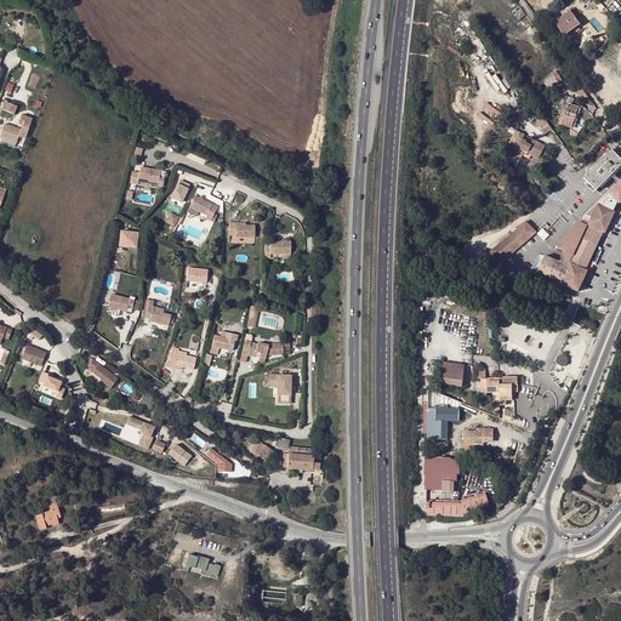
[(519,20),(525,15),(520,7),(513,13),(519,20)]
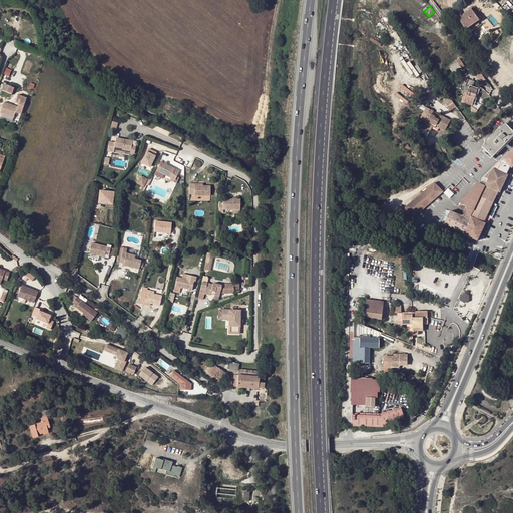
[(479,20),(470,9),(458,18),(466,29),(479,20)]
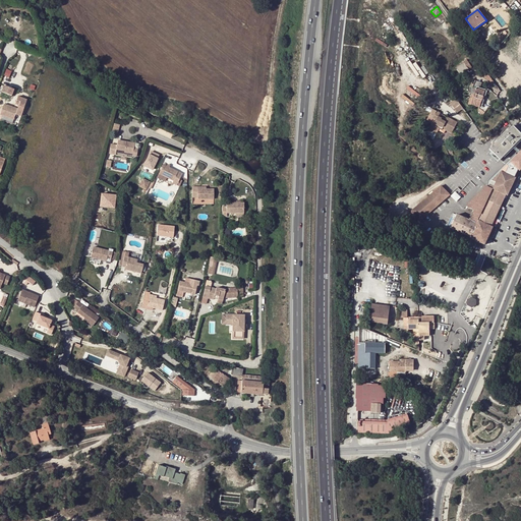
[(467,69),(463,63),(457,67),(461,73),(467,69)]
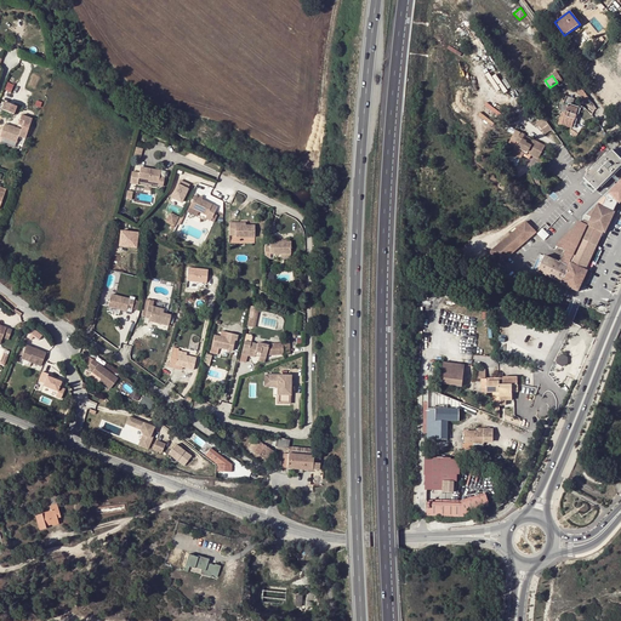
[(590,100),(577,84),(573,89),(577,93),(579,92),(586,102),(590,100)]
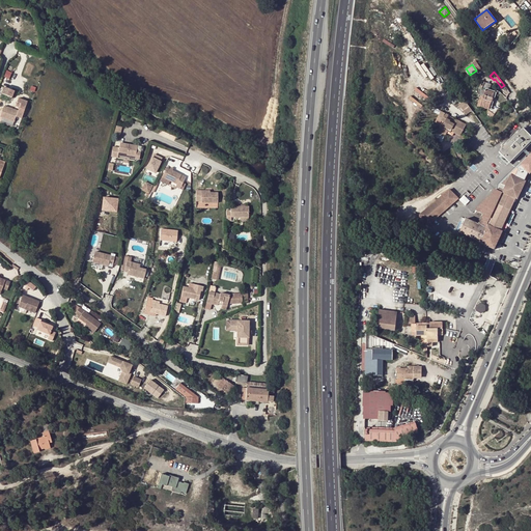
[(480,95),(477,106),(480,107),(488,109),(491,104),(493,105),(496,92),(496,91),(495,91),(490,89),(492,84),(484,81),(482,85),(480,84),(479,87),(480,88),(478,94),(480,95)]
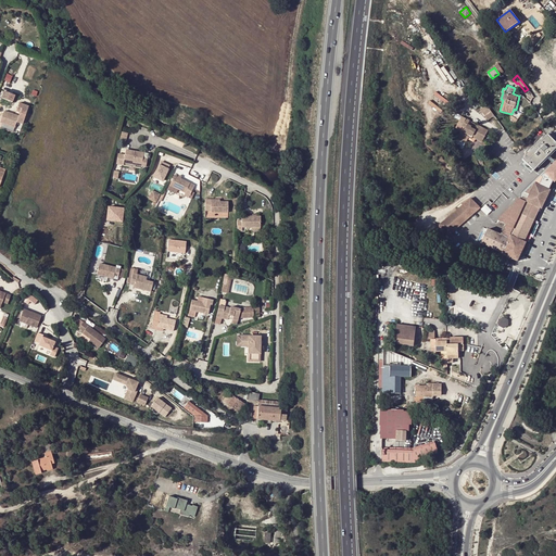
[(15,93),(3,89),(1,97),(12,101),(15,93)]
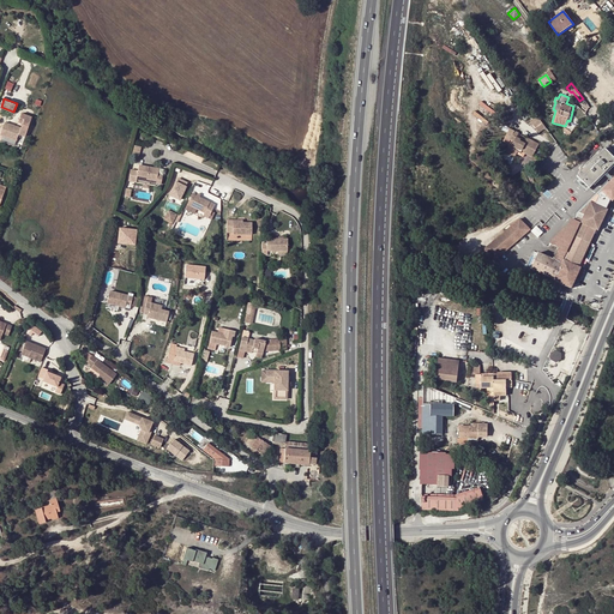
[(537,115),(531,120),(540,132),(546,127),(537,115)]
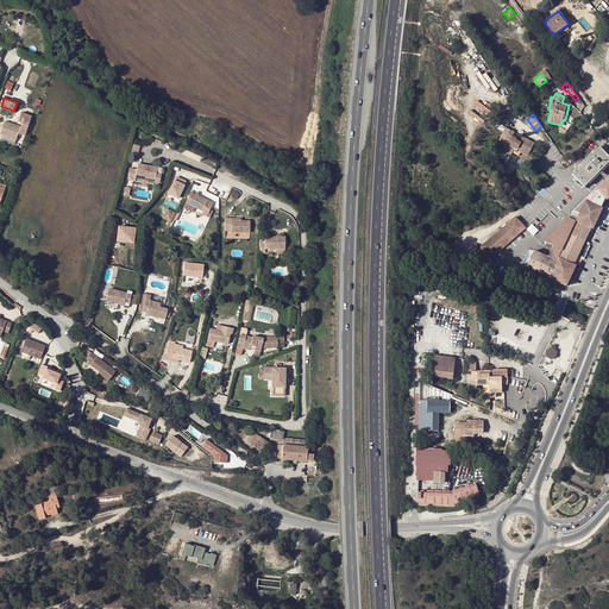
[(20,127),(5,121),(0,133),(17,139),(17,137),(18,137),(20,133),(18,133),(20,127)]
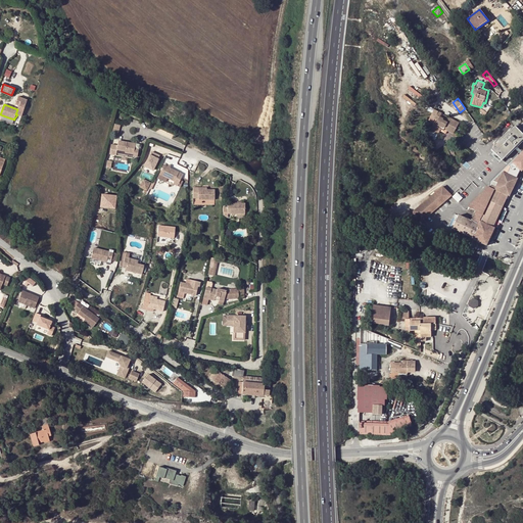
[(434,109),(430,116),(437,121),(435,125),(433,124),(431,129),(439,133),(441,128),(453,134),(459,123),(449,117),(447,123),(442,121),(443,119),(439,116),(441,113),(434,109)]
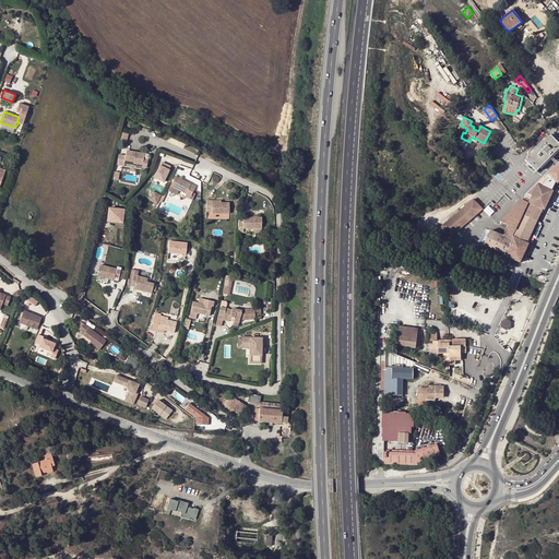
[(129,132),(121,131),(119,141),(126,143),(129,132)]
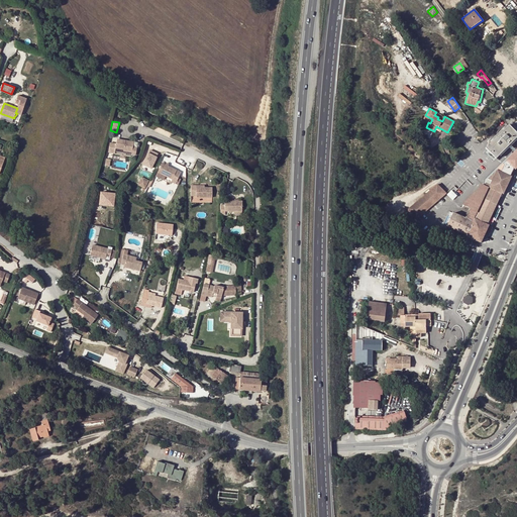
[(516,137),(516,132),(509,125),(486,148),(496,159),(516,137)]
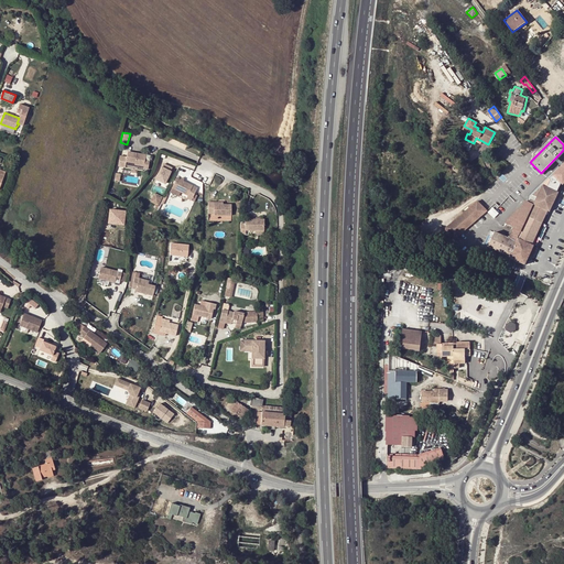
[(145,153),(127,150),(126,155),(119,154),(118,165),(125,166),(126,161),(134,162),(134,164),(143,165),(142,167),(148,169),(149,159),(144,159),(145,153)]
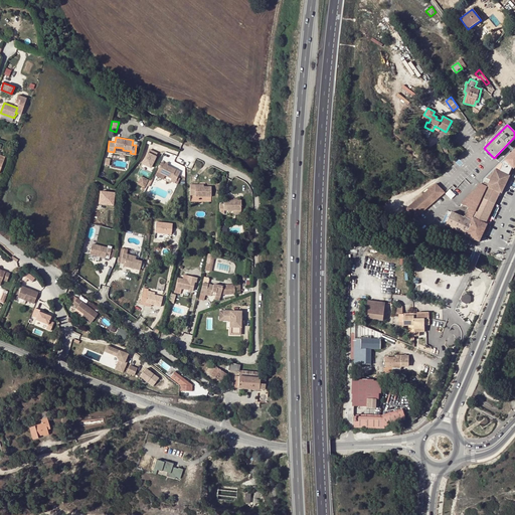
[(143,164),(153,168),(159,152),(149,148),(143,164)]
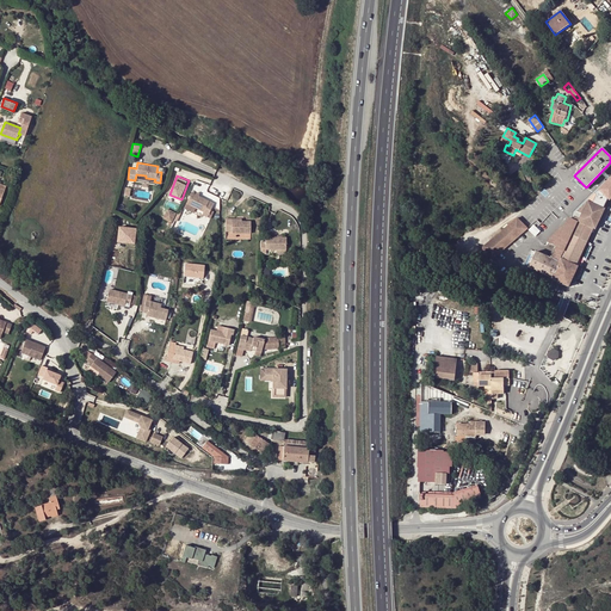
[(610,201),(610,178),(599,191),(610,202),(610,201)]
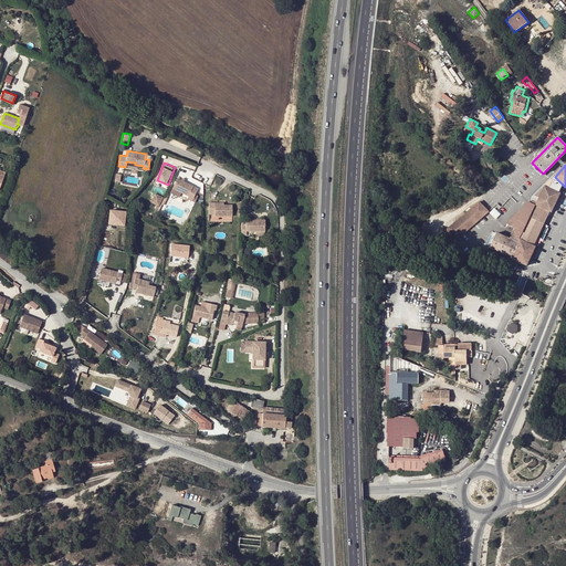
[(198,187),(177,177),(173,186),(189,194),(188,197),(192,199),(198,187)]
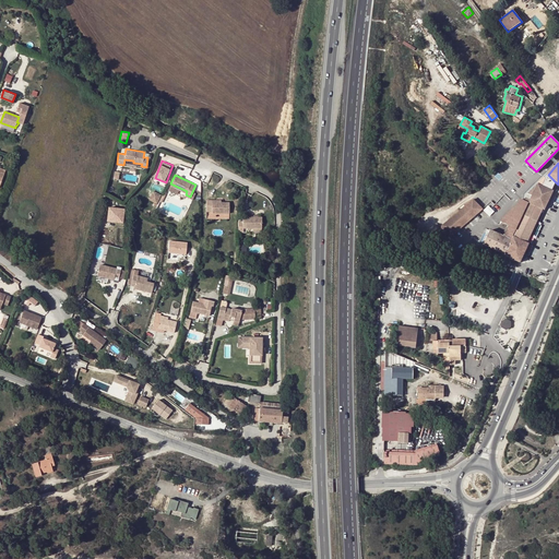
[(187,191),(170,183),(168,189),(185,197),(186,194),(187,191)]
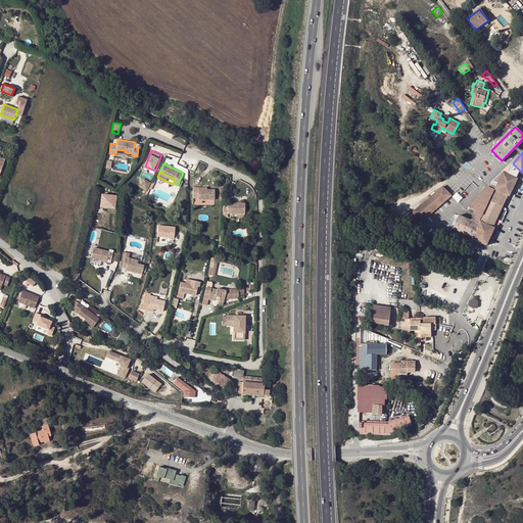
[(491,185),(491,188),(508,195),(509,196),(517,178),(503,172),(496,177),(492,182),(491,185)]
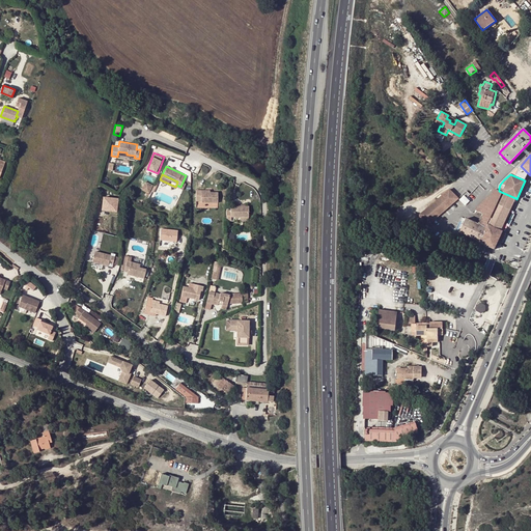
[(152,184),(145,179),(141,189),(148,192),(152,184)]
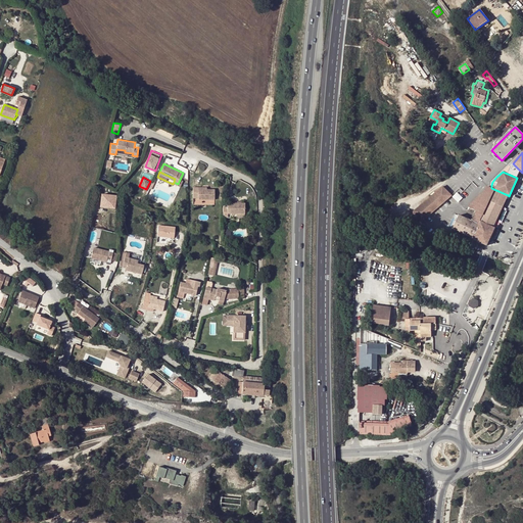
[(198,188),(198,186),(192,186),(192,197),(197,197),(197,198),(215,198),(215,188),(206,188),(198,188)]
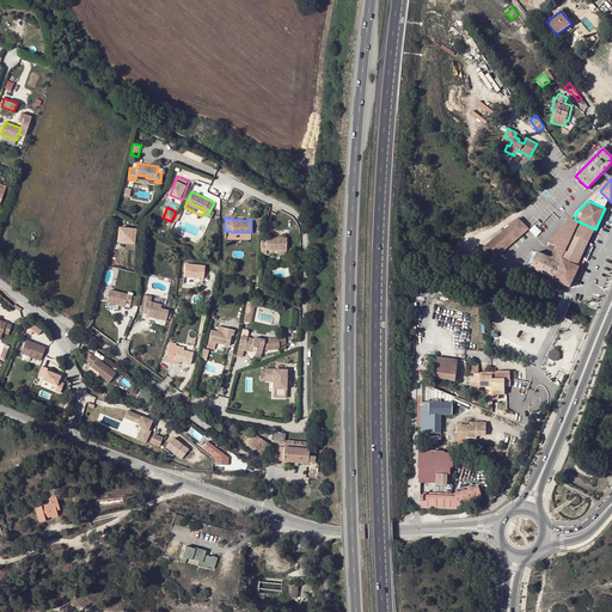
[(575,220),(570,218),(560,230),(588,242),(594,228),(575,220)]
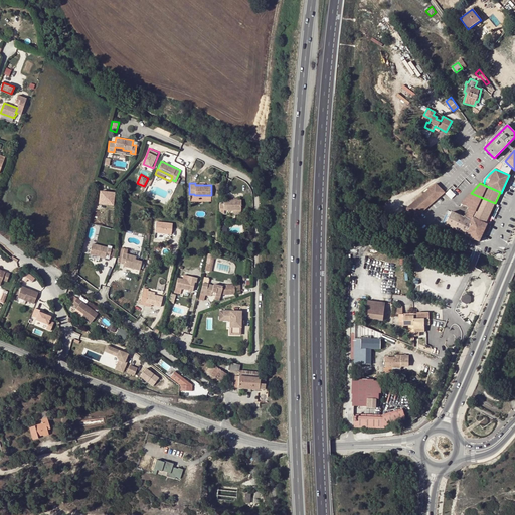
[(417,219),(420,217),(428,208),(445,193),(436,184),(417,202),(408,211),(410,212),(417,219)]
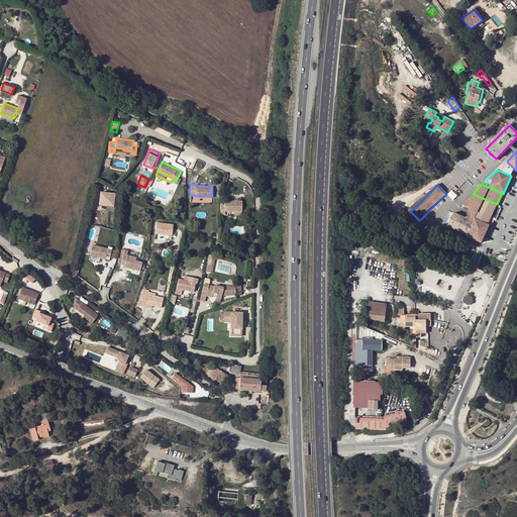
[(115,206),(117,193),(101,191),(100,204),(115,206)]
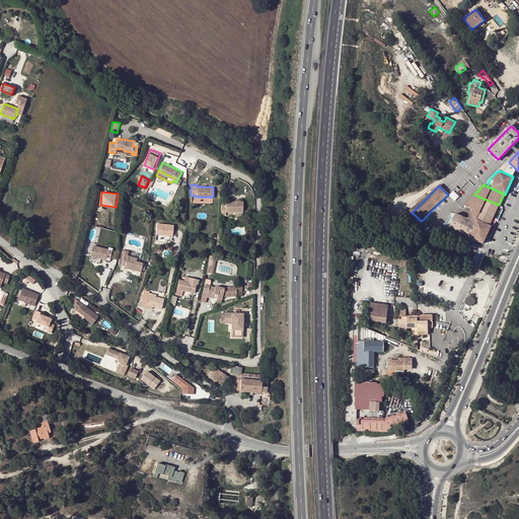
[(499,205),(474,195),(464,205),(472,210),(470,215),(468,215),(467,218),(468,218),(468,220),(455,215),(450,227),(469,236),(469,237),(484,244),(492,226),(490,226),(499,205)]
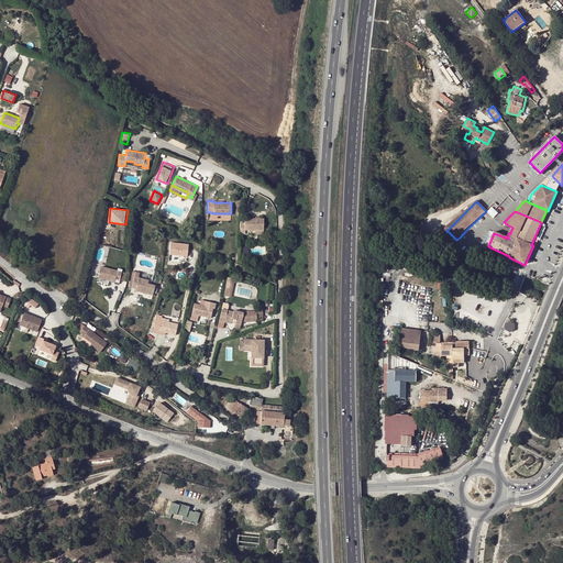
[(264,221),(244,221),(243,225),(239,225),(239,236),(244,236),(244,232),(264,233),(264,221)]
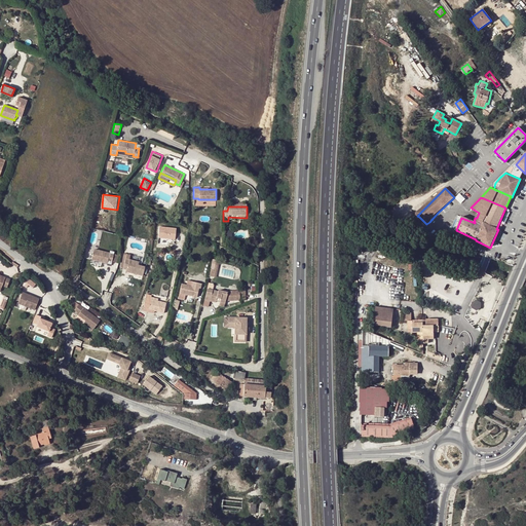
[(160,226),(159,237),(177,238),(178,227),(160,226)]
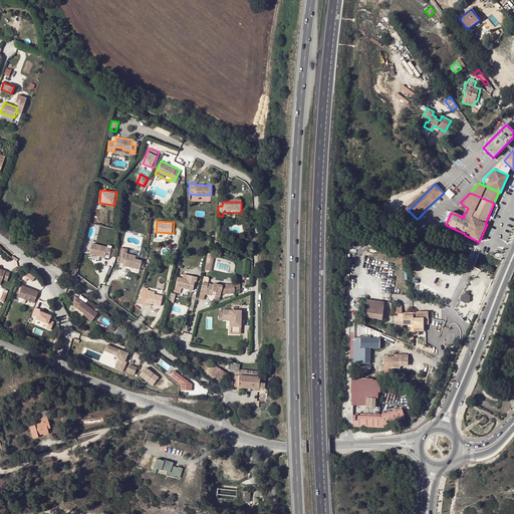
[(110,247),(91,243),(89,253),(104,256),(105,254),(108,255),(110,247)]
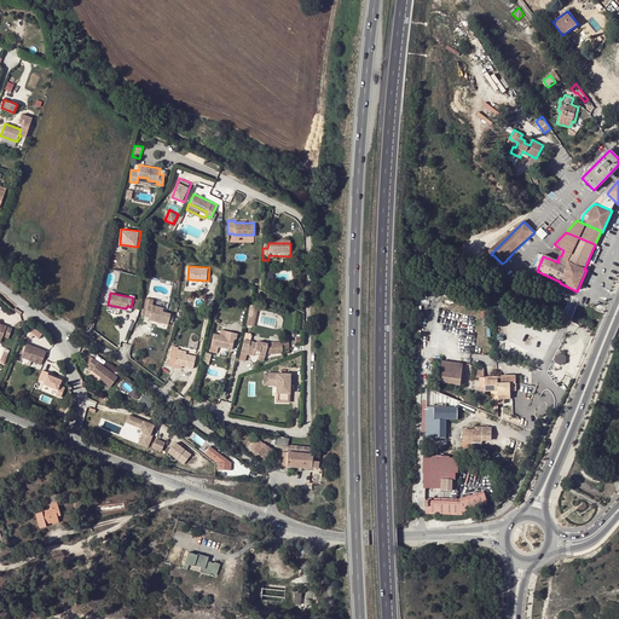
[(156,310),(157,306),(146,304),(144,316),(149,316),(148,319),(168,324),(171,313),(162,311),(156,310)]
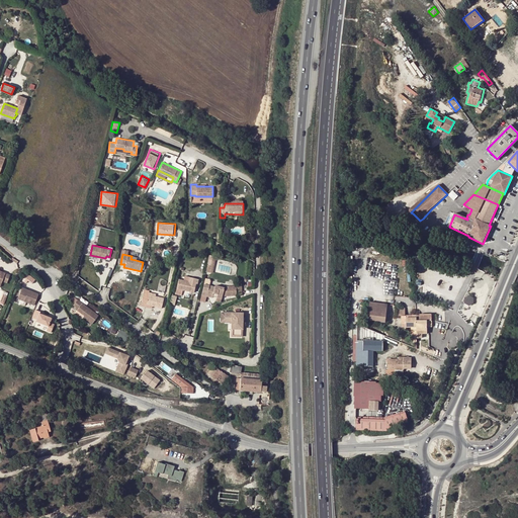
[(209,254),(207,271),(213,272),(217,256),(209,254)]
